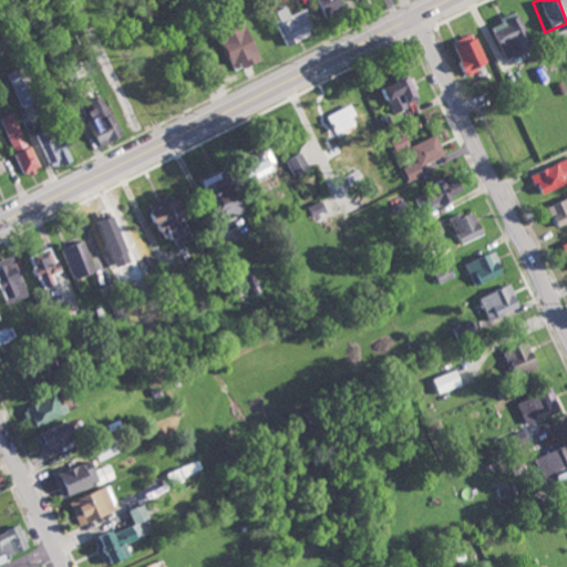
[(306,8),(294,14),(288,4),(276,11),(294,44),(319,31),(306,8)]
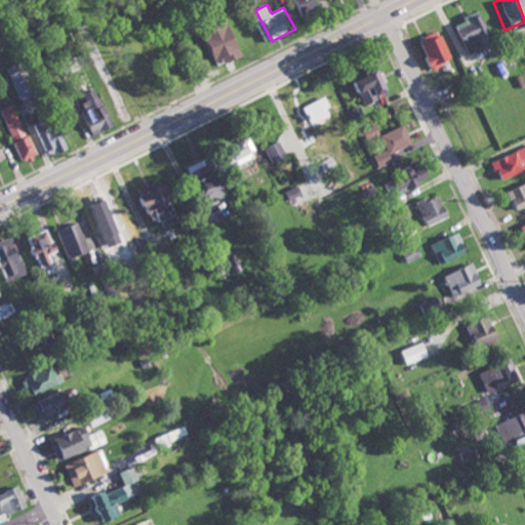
[(457,22),(472,53),(495,43),(482,11),(457,22)]
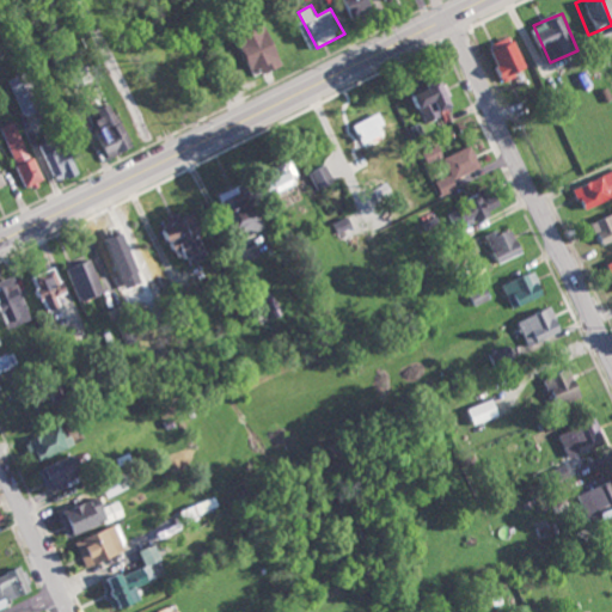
[(255,71),(263,67),(265,74),(286,67),(273,30),(244,41),(255,71)]
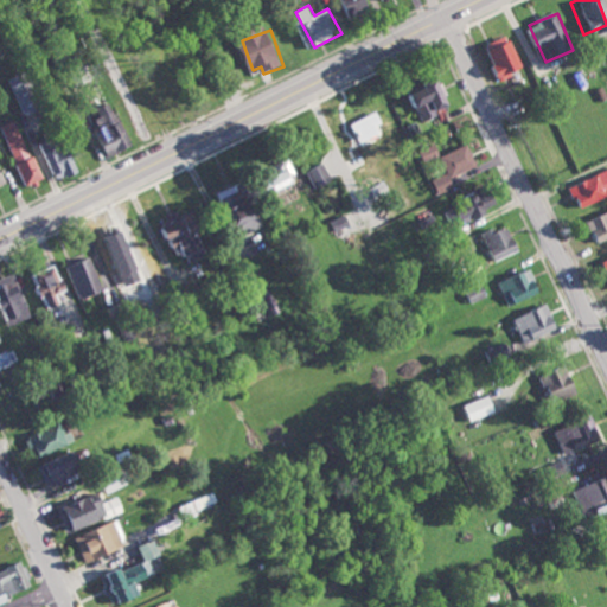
[(522,70),(506,37),(489,44),(504,78),(522,70)]
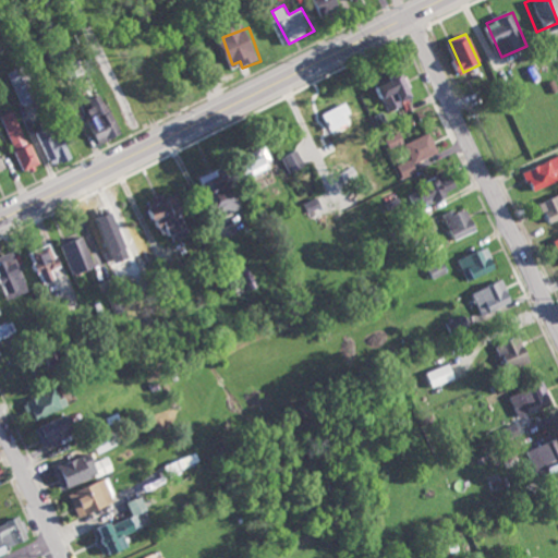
[(11,72),(24,106),(36,101),(23,67),(11,72)]
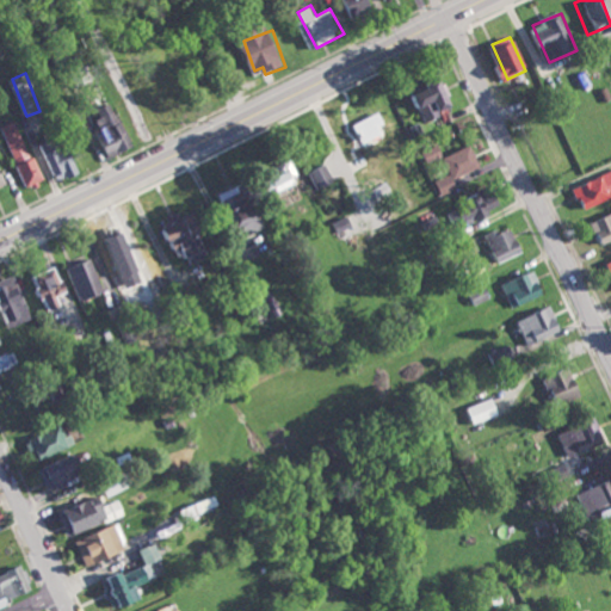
[(436,112),(452,106),(444,82),(418,92),(429,122),(438,118),(436,112)]
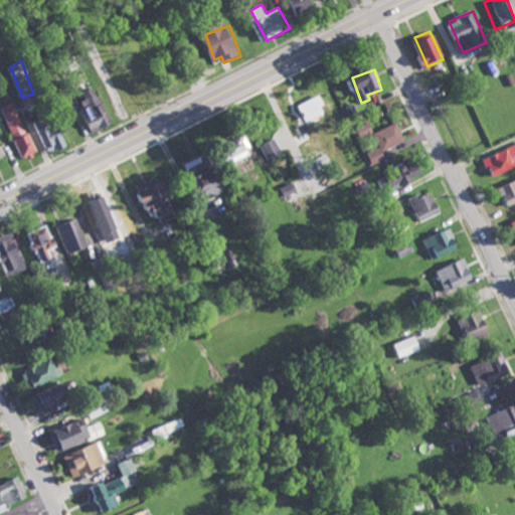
[(79,97),(94,132),(111,125),(97,90),(79,97)]
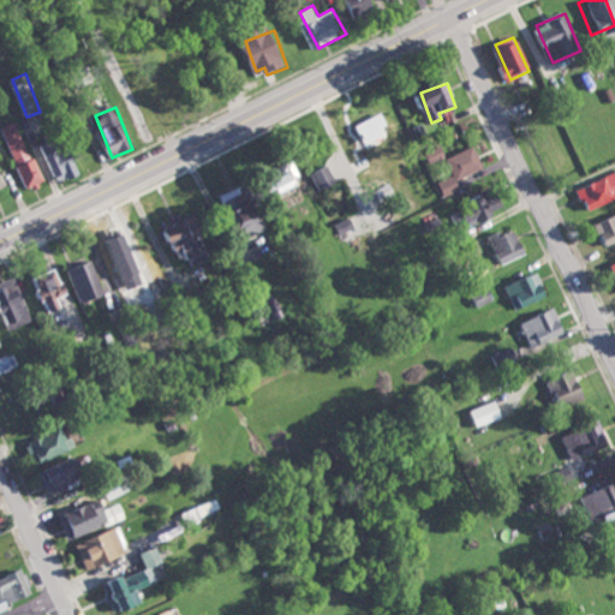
[(370,147),(393,135),(382,113),(359,125),(370,147)]
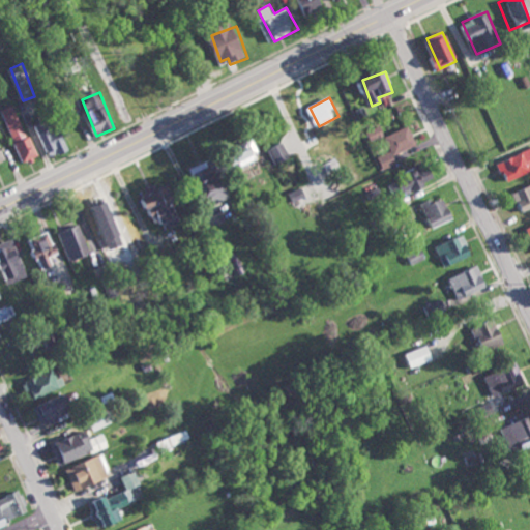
[(36,156),(17,102),(2,109),(23,162),(36,156)]
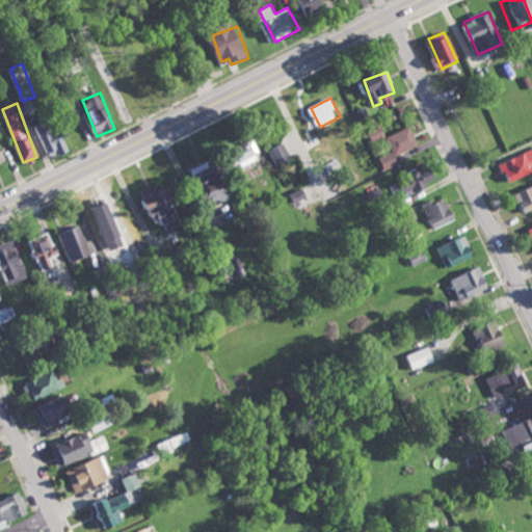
[(52,158),(70,150),(53,116),(35,126),(52,158)]
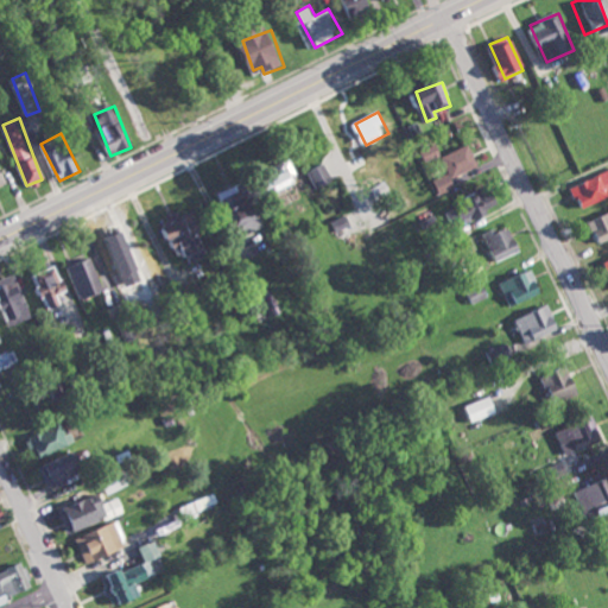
[(428,162),(442,157),(438,144),(424,149),(428,162)]
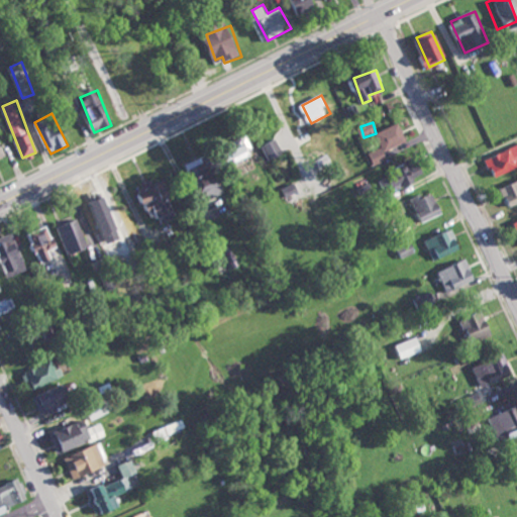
[(391,158),(388,149),(409,140),(401,122),(378,132),(384,145),(370,152),(376,165),(391,158)]
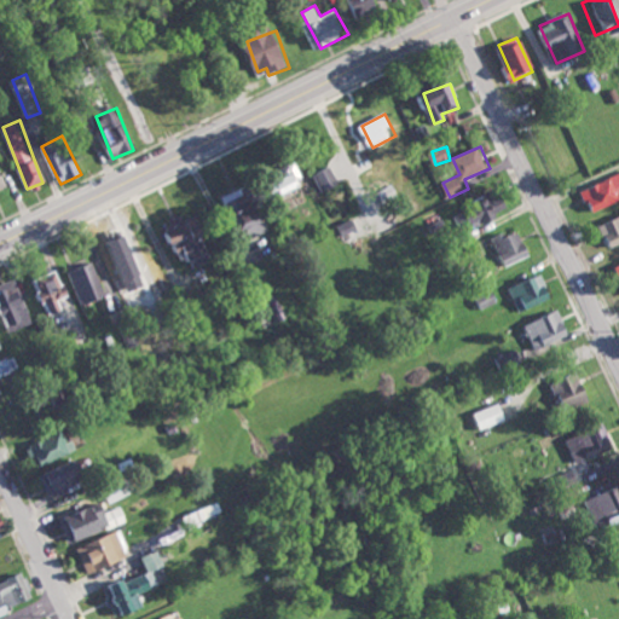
[(312,173),(323,194),(340,184),(328,165),(312,173)]
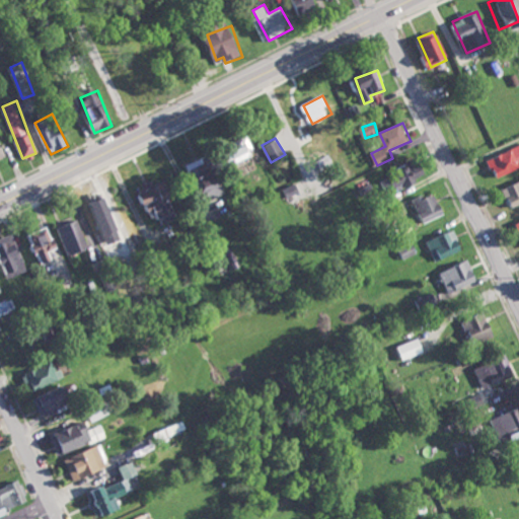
[(518,146),(487,159),(491,170),(497,168),(500,176),(518,168),(518,146)]
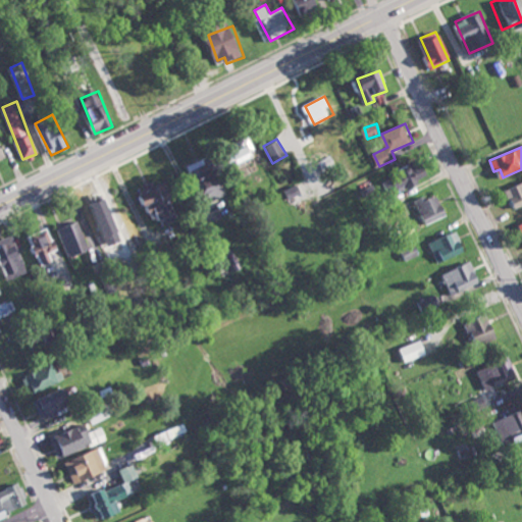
[(399,180),(403,190),(431,176),(424,160),(406,167),(410,175),(399,180)]
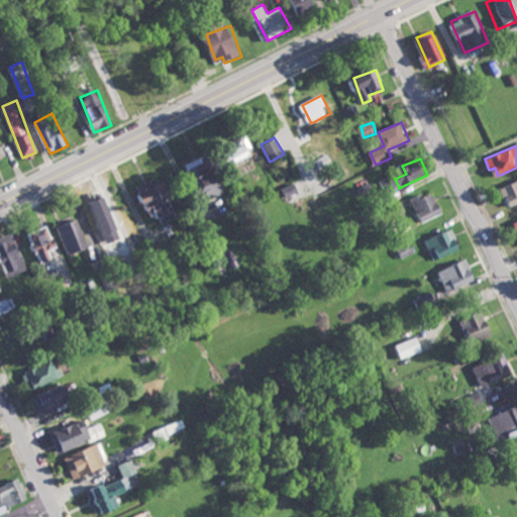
[(163,218),(177,212),(171,197),(175,195),(168,179),(156,184),(153,180),(140,185),(150,210),(158,207),(163,218)]
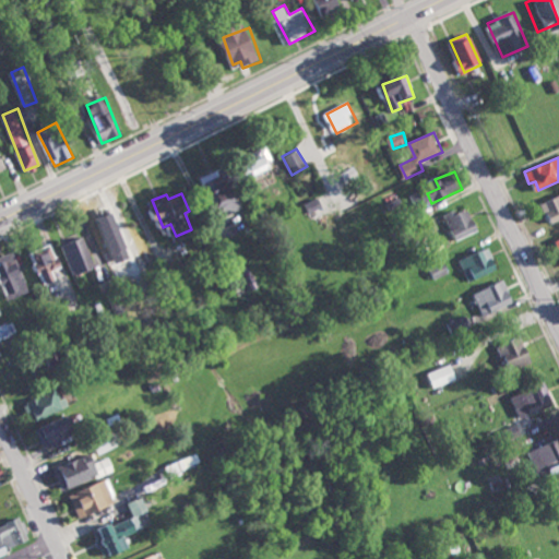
[(558,195),(545,201),(551,221),(558,218),(558,195)]
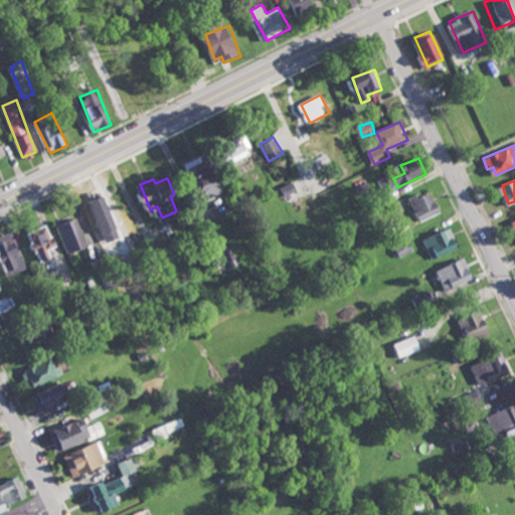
[(420,220),(442,212),(434,192),(421,197),(420,193),(411,196),(420,220)]
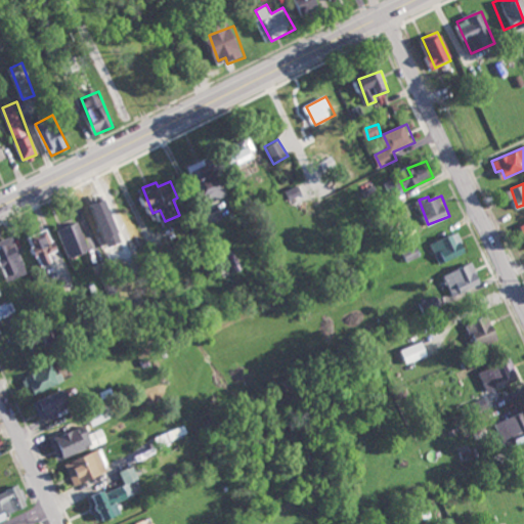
[(61,228),(69,258),(89,254),(82,224),(61,228)]
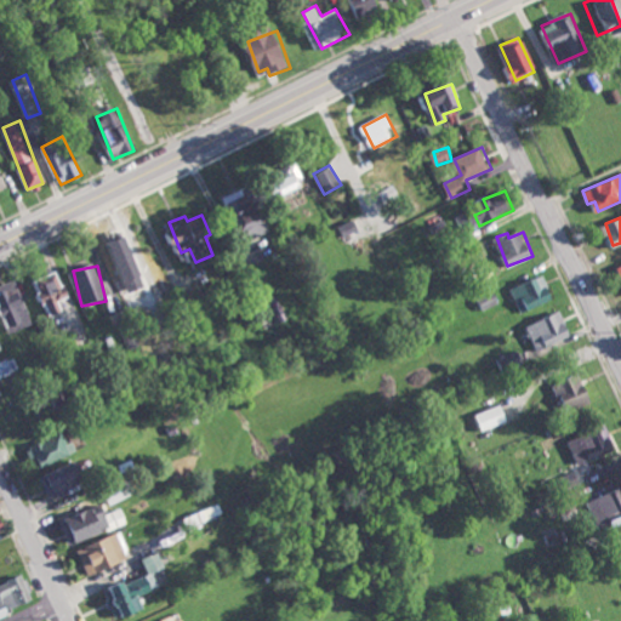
[(72,297),(63,272),(33,283),(45,318),(66,311),(62,301),(72,297)]
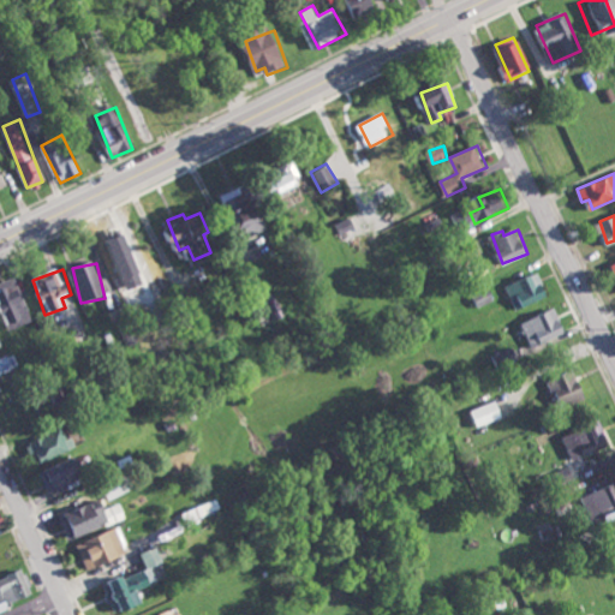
[(506,286),(515,309),(549,294),(538,272),(506,286)]
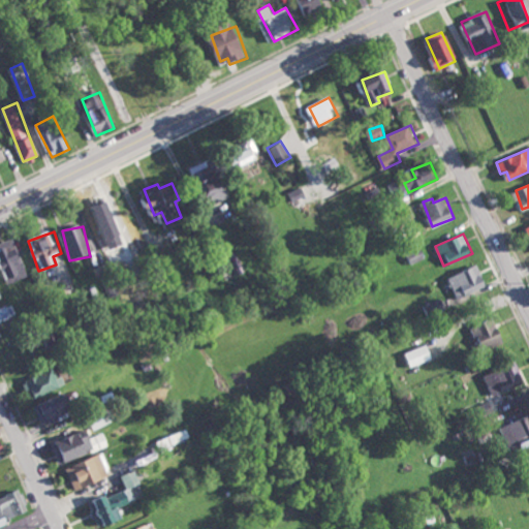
[(28,275),(17,238),(0,243),(0,268),(4,282),(28,275)]
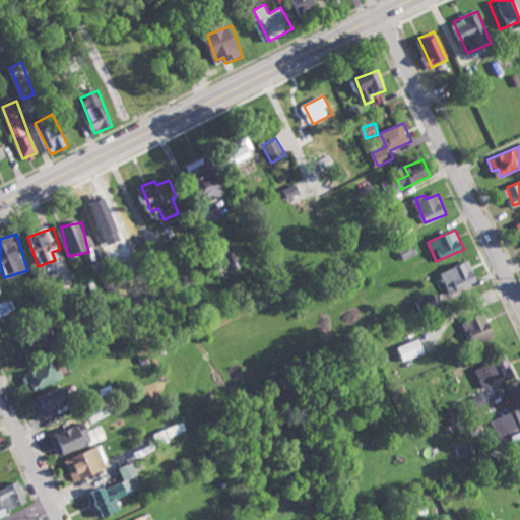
[(441,273),(450,293),(478,279),(469,260),(441,273)]
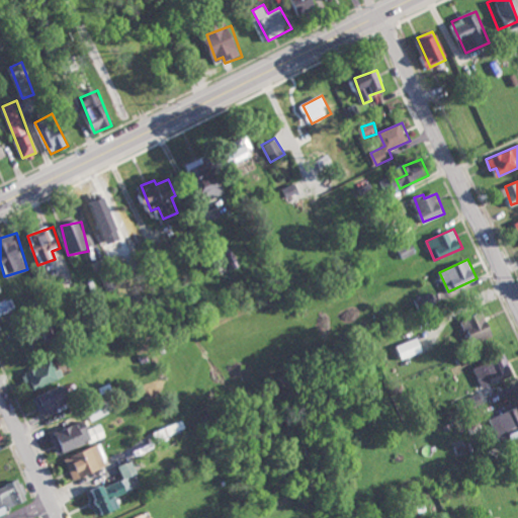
[(418,298),(422,307),(435,300),(431,291),(418,298)]
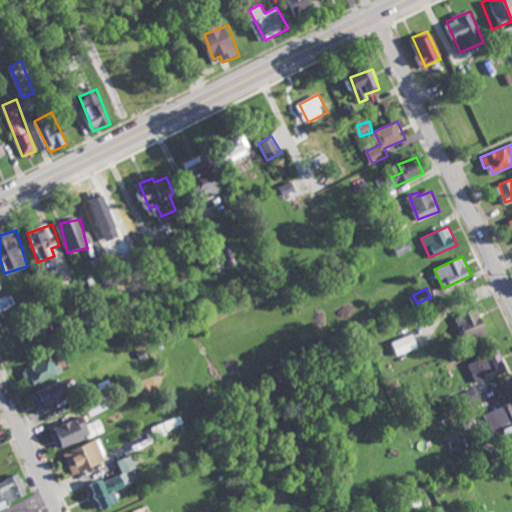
[(0,298),(0,311),(16,305),(12,293),(0,298)]
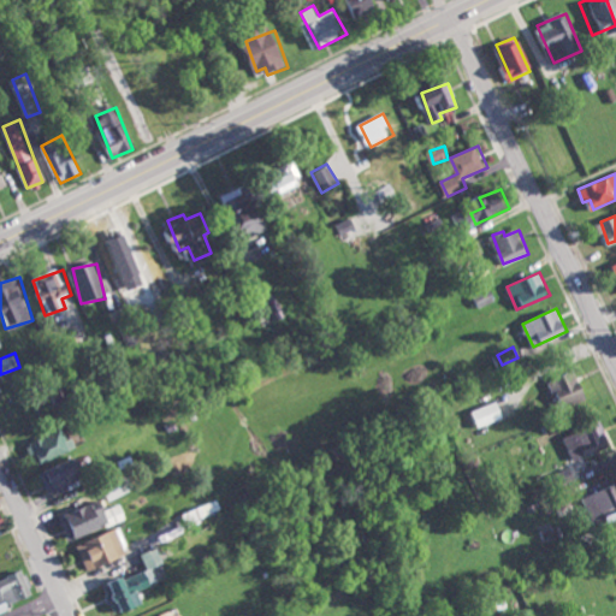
[(587,397),(576,371),(548,381),(554,396),(561,394),(564,406),(587,397)]
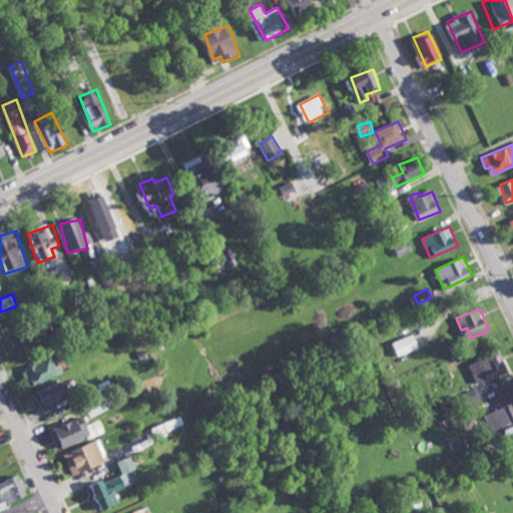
[(394,343),(401,356),(420,347),(414,334),(394,343)]
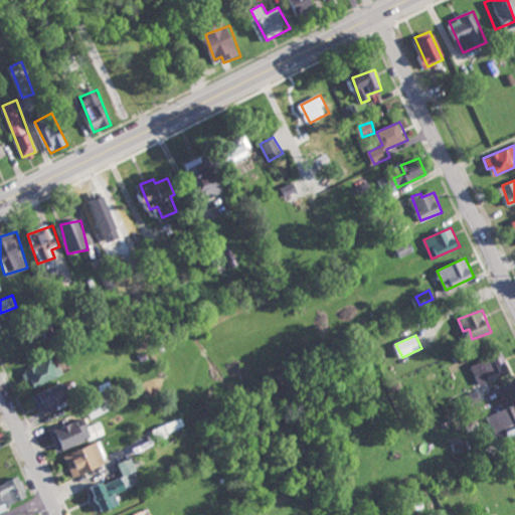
[(472,383),(504,372),(496,351),(465,363),(472,383)]
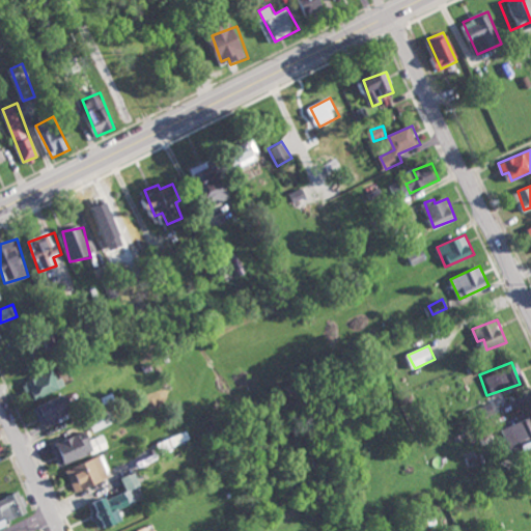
[(63,387),(57,371),(24,384),(30,400),(63,387)]
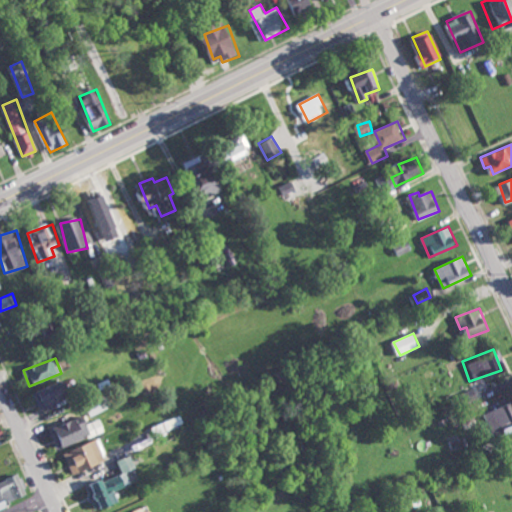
[(33,391),(39,408),(72,395),(66,379),(33,391)]
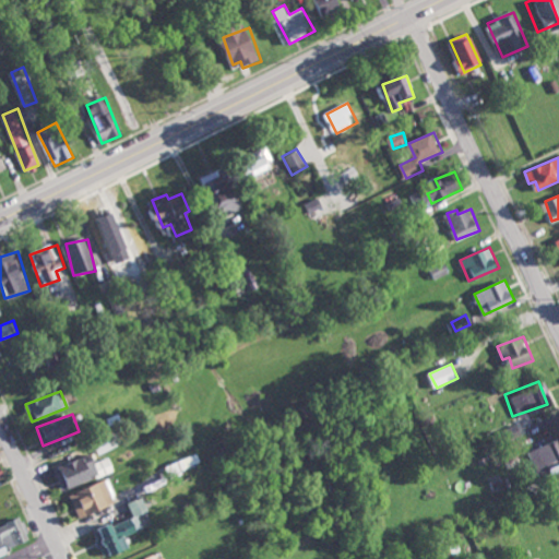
[(527,471),(535,467),(538,475),(558,467),(558,444),(556,437),(520,450),(527,471)]
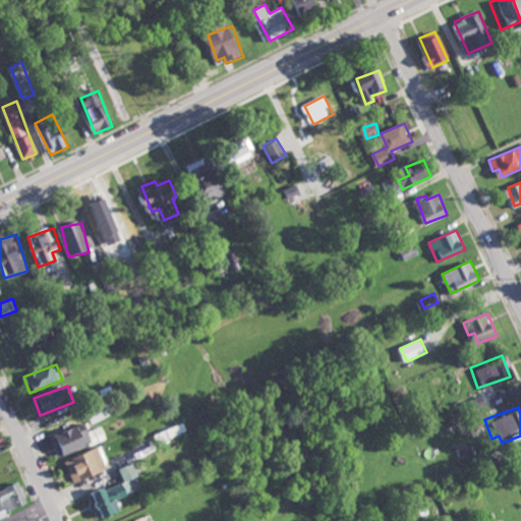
[(60,457),(105,438),(100,424),(87,430),(82,421),(51,436),(60,457)]
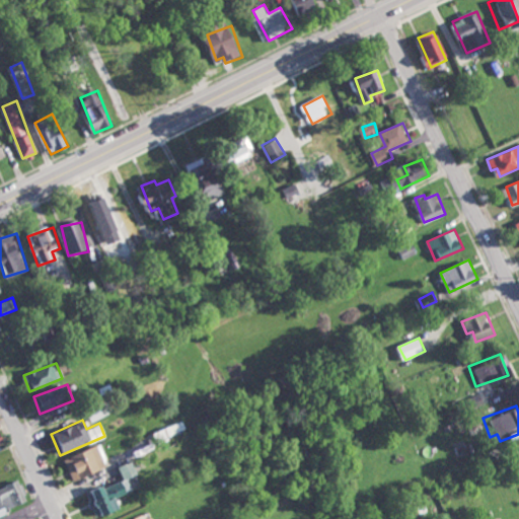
[(109,468),(101,446),(65,457),(72,480),(109,468)]
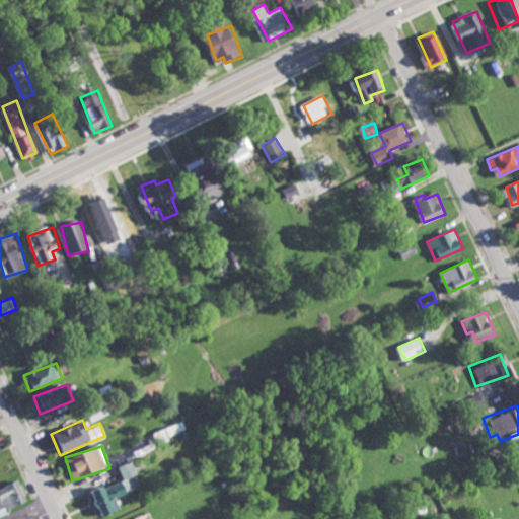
[(123,509),(118,496),(133,491),(128,477),(137,474),(133,460),(120,465),(125,479),(88,493),(97,518),(123,509)]
